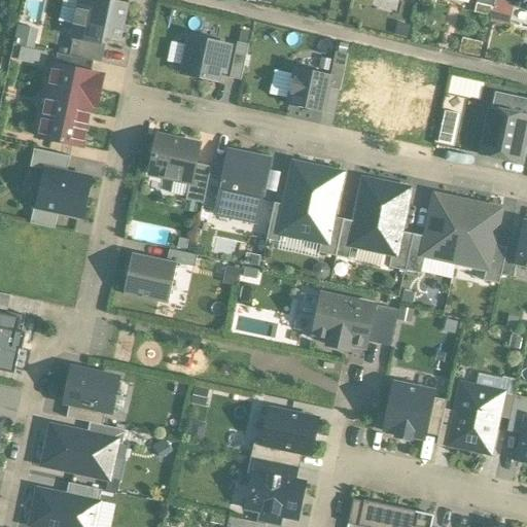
[(109,0),(108,0),(78,0),(71,36),(74,36),(103,42),(104,36),(118,39),(126,7),(109,3),(109,0)]
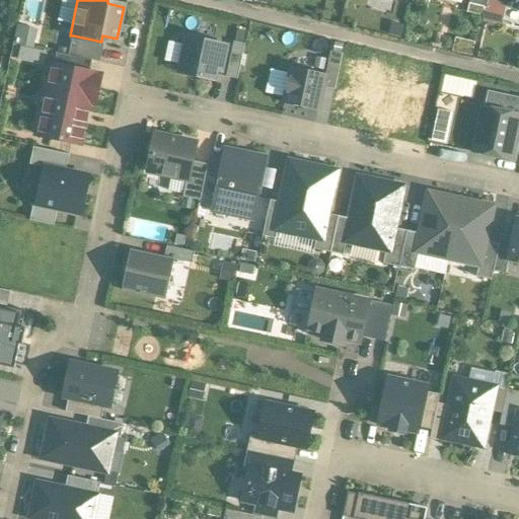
[(73,35),(69,56),(90,61),(100,63),(104,43),(101,42),(73,35)]
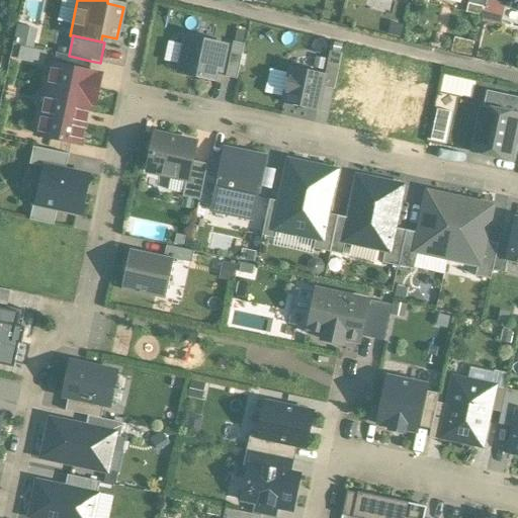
[(226,47),(186,37),(178,73),(218,81),(226,47)]
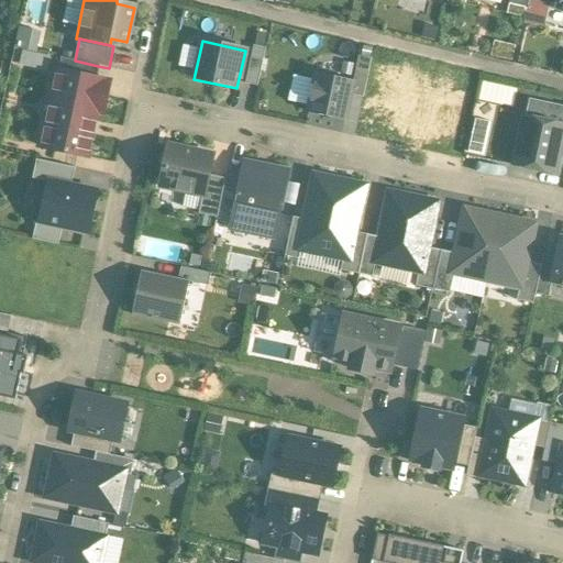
[(265,50),(253,46),(244,84),(256,87),(265,50)]
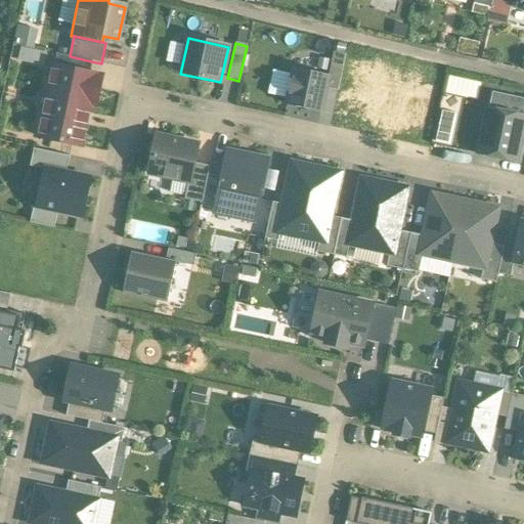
[(334,52),(329,75),(325,88),(338,91),(346,55),(334,52)]
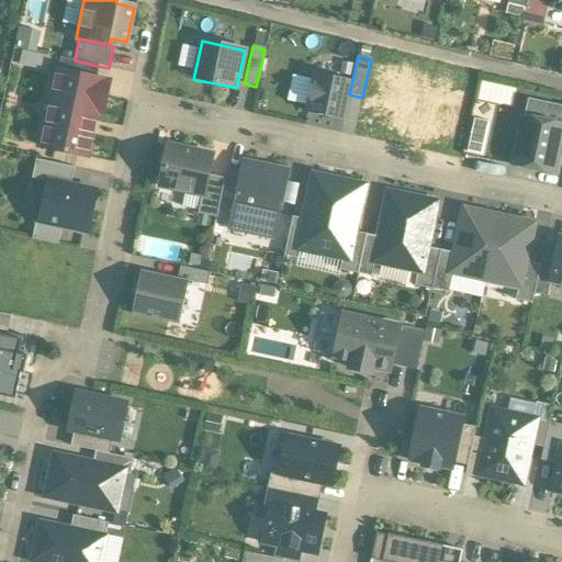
[(62,57),(59,68),(96,76),(98,66),(75,60),(62,57)]
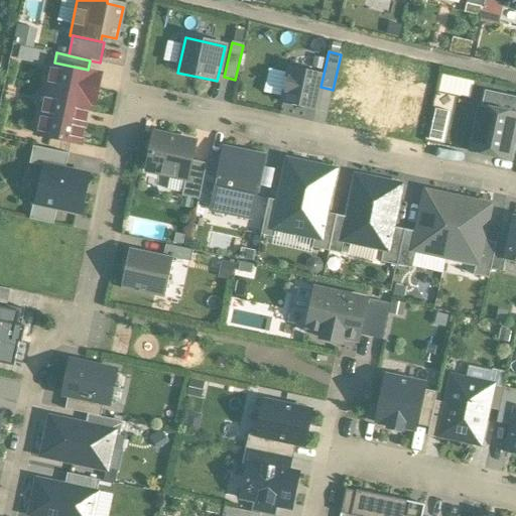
[(54,62),(52,61),(34,136),(82,147),(99,73),(88,70),(54,62)]
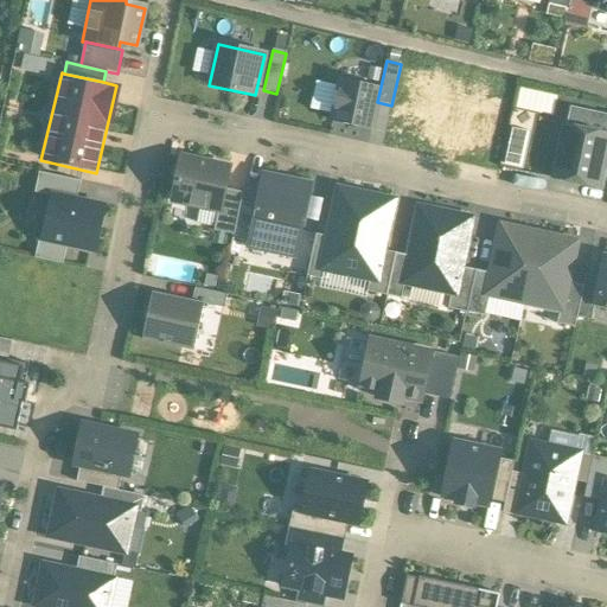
[(343,78),(332,121),(371,131),(377,102),(381,87),(343,78)]
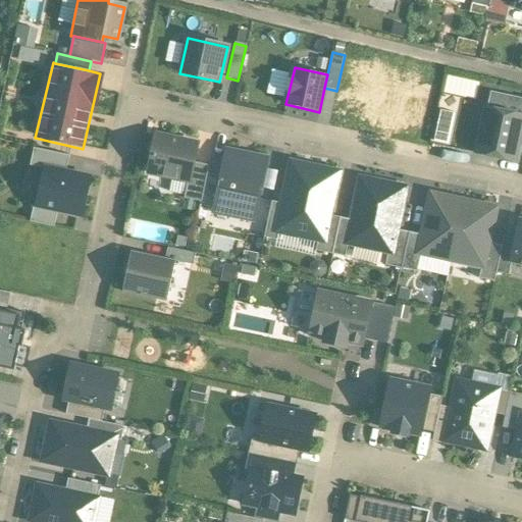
[(521,115),(487,108),(477,154),(513,162),(519,133),(521,118),(521,115)]
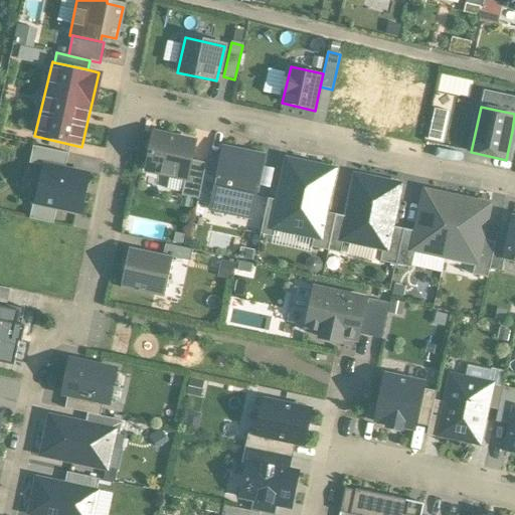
[(193,143),(154,135),(146,172),(185,180),(189,161),(193,143)]
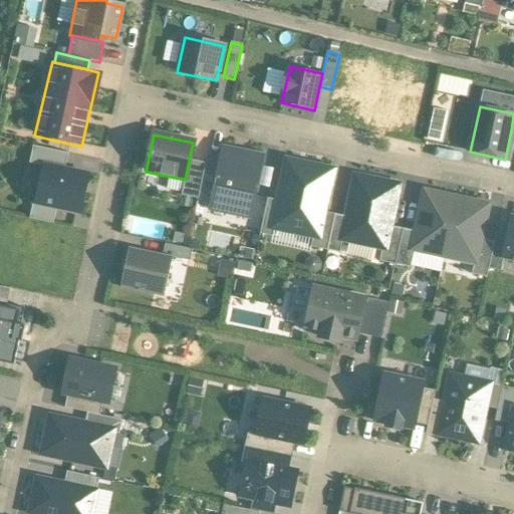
[(29,165),(63,172),(67,155),(33,147),(29,165)]
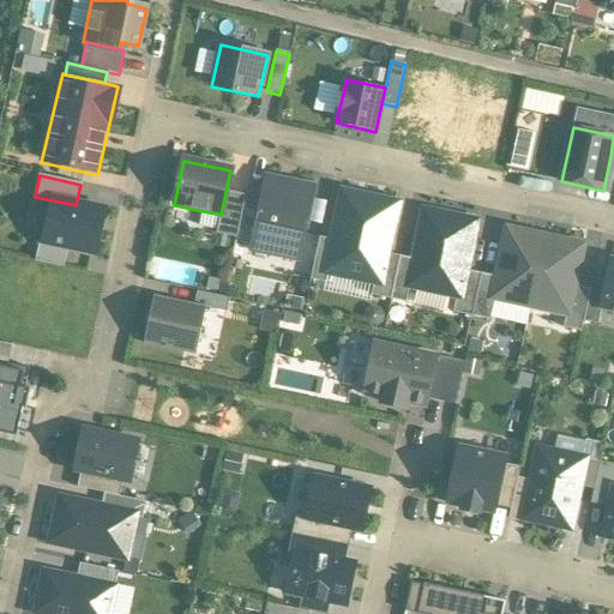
[(314,188),(265,178),(263,187),(253,228),(250,245),(300,256),(314,188)]
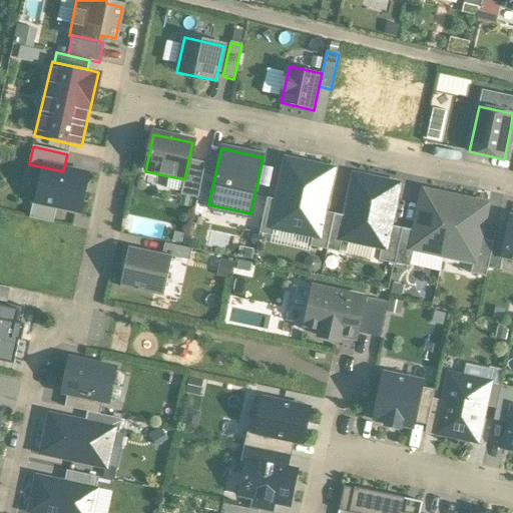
[(199,187),(211,190),(219,156),(206,153),(204,163),(199,187)]
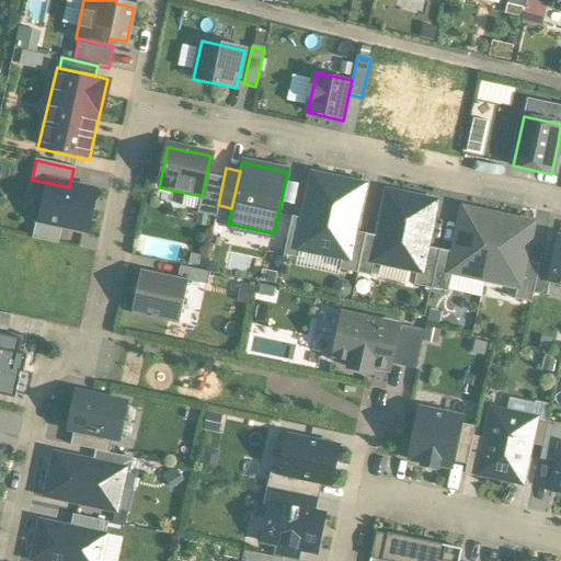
[(224,179),(206,175),(202,196),(198,214),(216,217),(218,205),(224,179)]
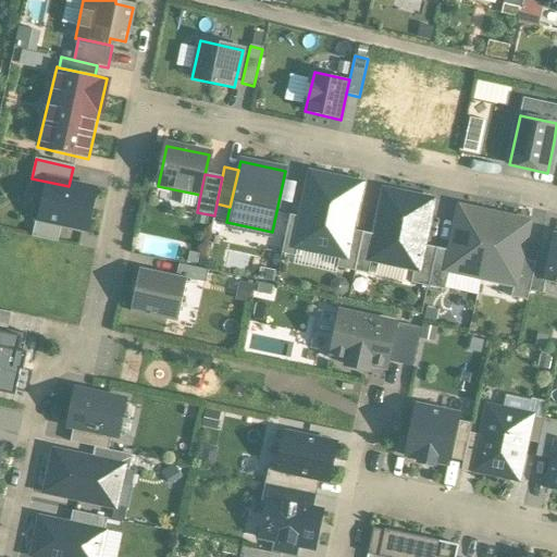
[(359,186),(312,176),(302,219),(297,244),(341,254),(345,255),(350,230),(359,186)]
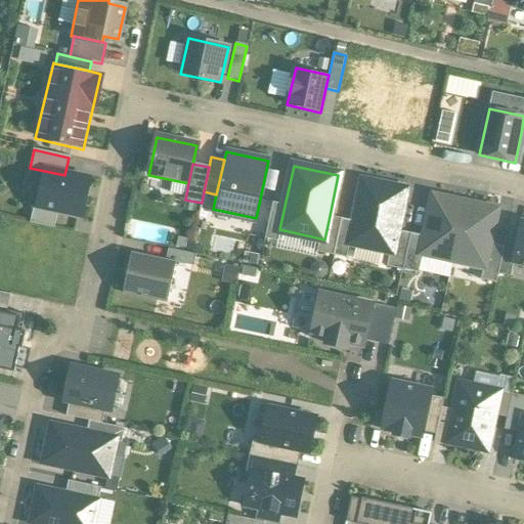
[(58,212),(81,217),(89,180),(64,175),(45,171),(37,208),(58,212)]
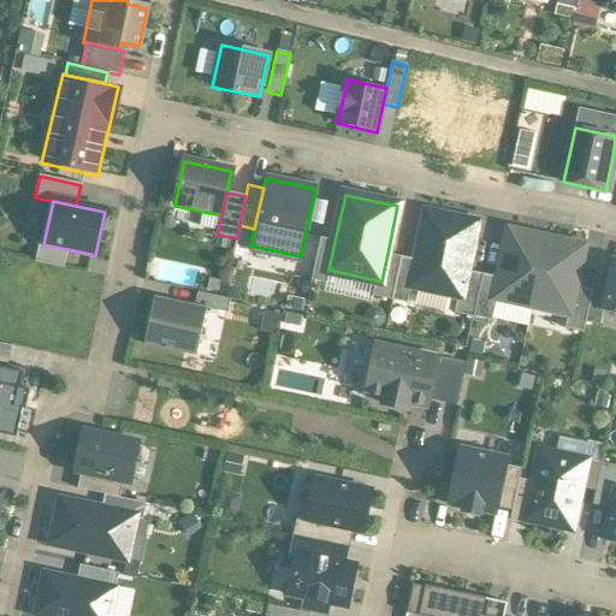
[(415,260),(410,286),(412,288),(458,297),(463,271),(467,272),(478,223),(426,212),(415,260)]
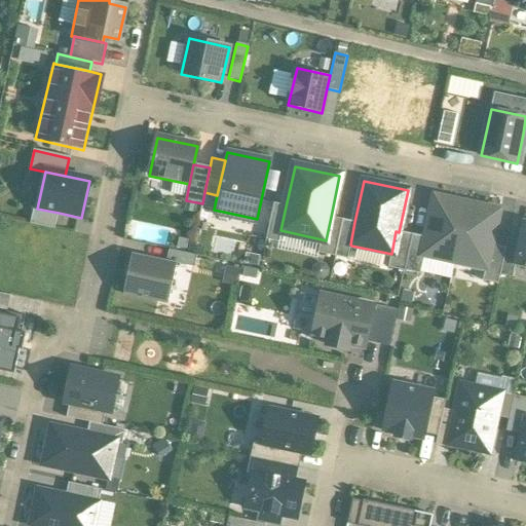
[(423,257),(454,264),(466,202),(434,195),(425,237),(421,257),(423,257)]
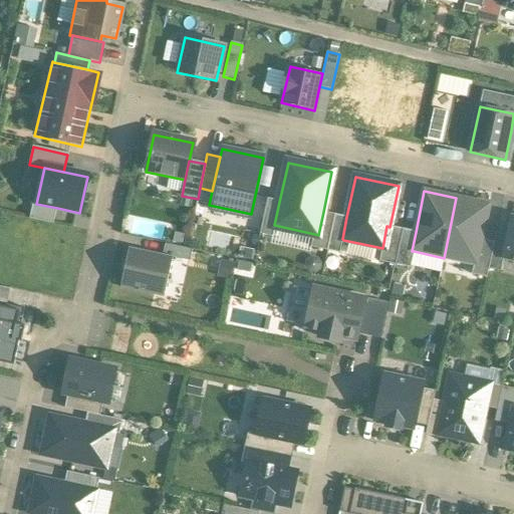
[(489,205),(456,198),(444,258),(474,264),(476,264),(481,240),(489,205)]
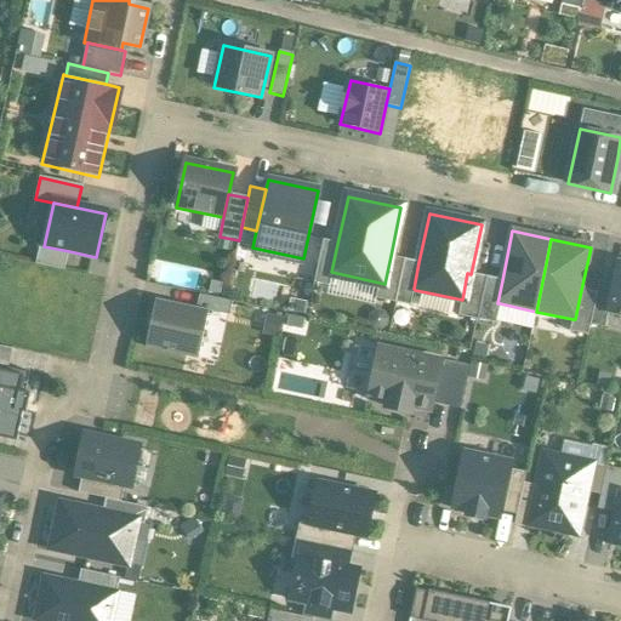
[(331,272),(337,244),(323,240),(314,284),(329,286),(331,272)]
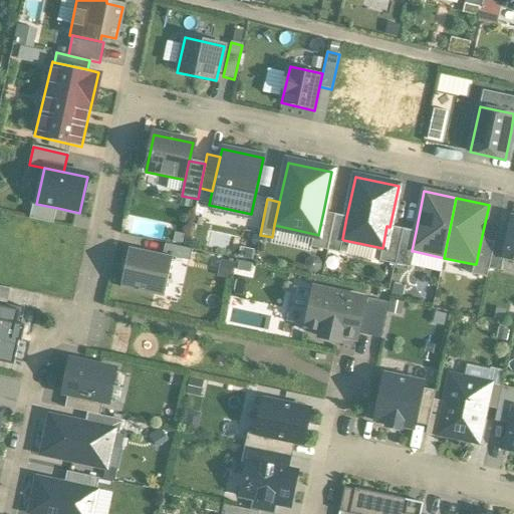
[(54,224),(57,208),(36,204),(32,203),(28,219),(54,224)]
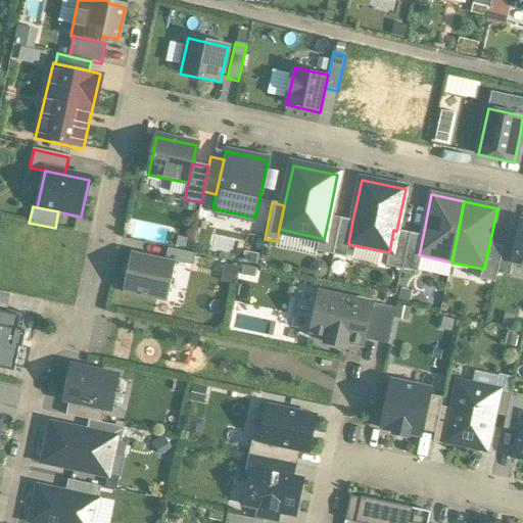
[(333,255),(341,219),(329,216),(324,239),(320,238),(317,252),(333,255)]
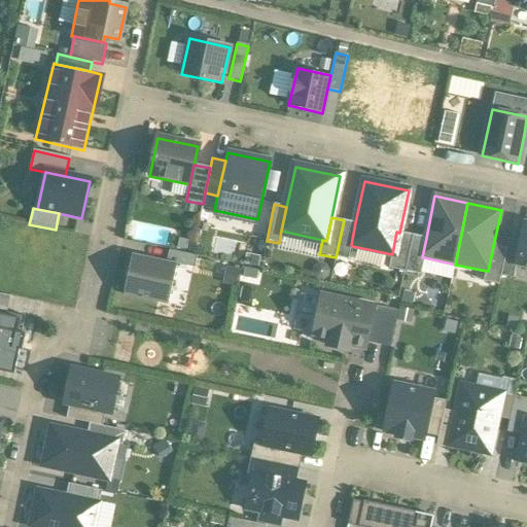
[(351,245),(355,222),(344,220),(336,257),(349,260),(352,246),(351,245)]
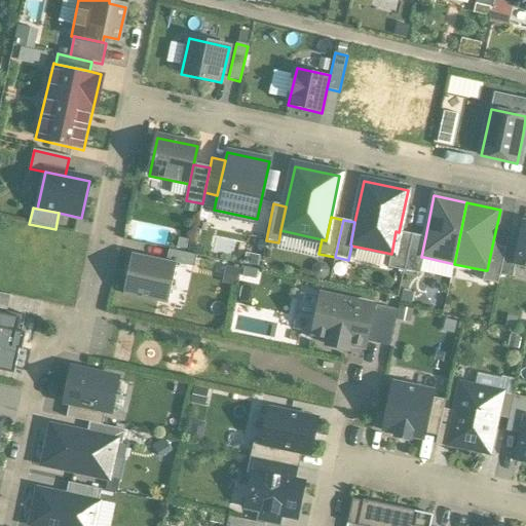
[(525,223),(520,242),(516,264),(525,266),(525,223)]
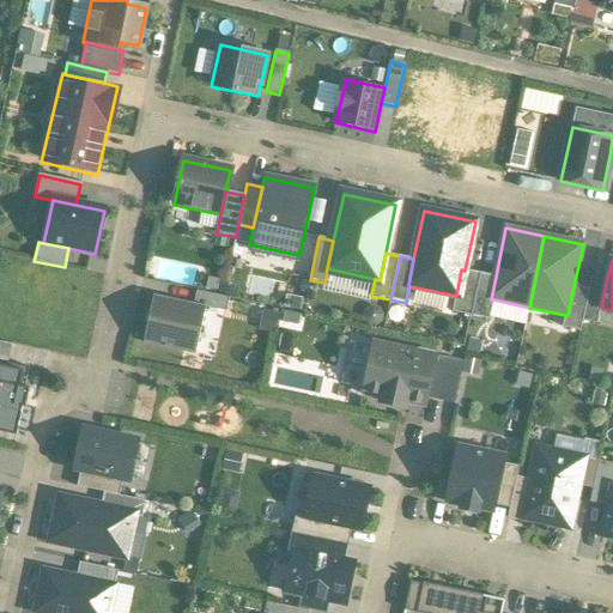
[(480,273),(465,271),(461,269),(456,296),(453,313),(472,317),(472,316),(480,273)]
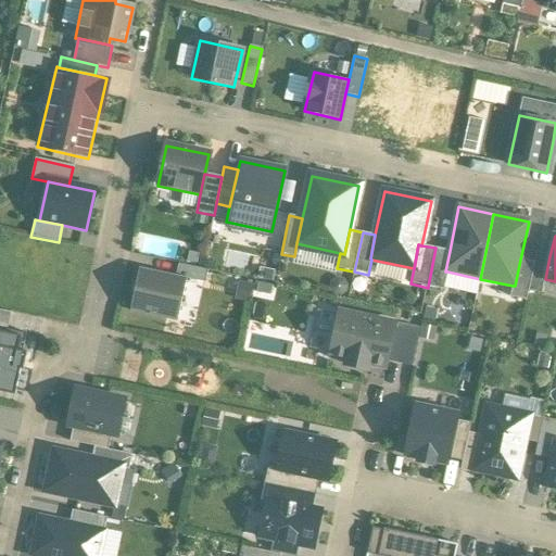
[(450,251),(436,248),(428,287),(443,290),(447,272),(445,272),(450,251)]
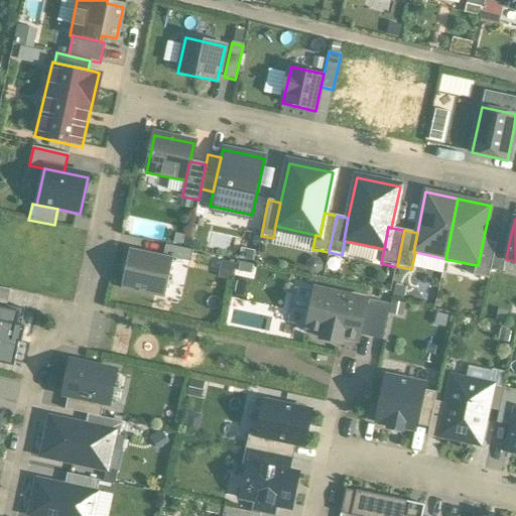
[(506,259),(510,238),(499,235),(497,244),(491,270),(503,273),(506,259)]
